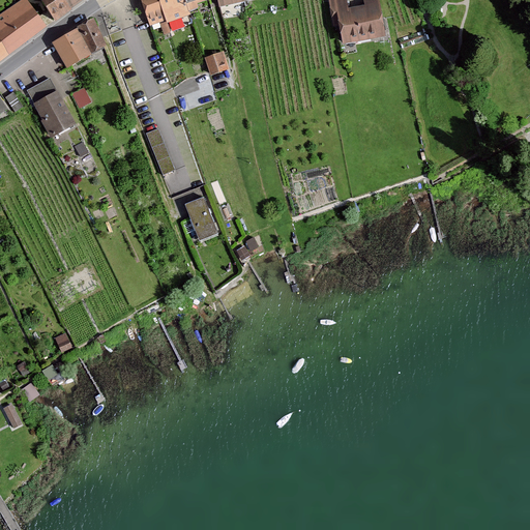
[(46,28),(25,0),(0,19),(0,39),(10,54),(46,28)]
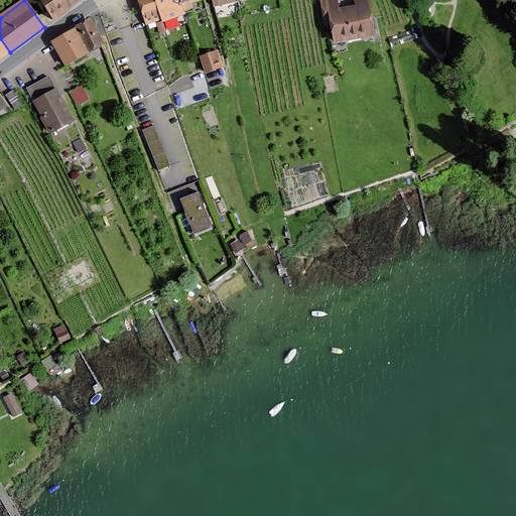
[(40,0),(53,20),(73,8),(67,0),(40,0)]
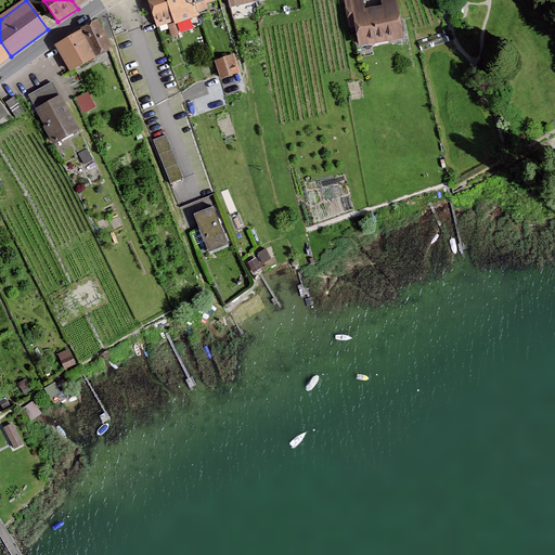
[(91,0),(72,0),(78,9),(91,0)]
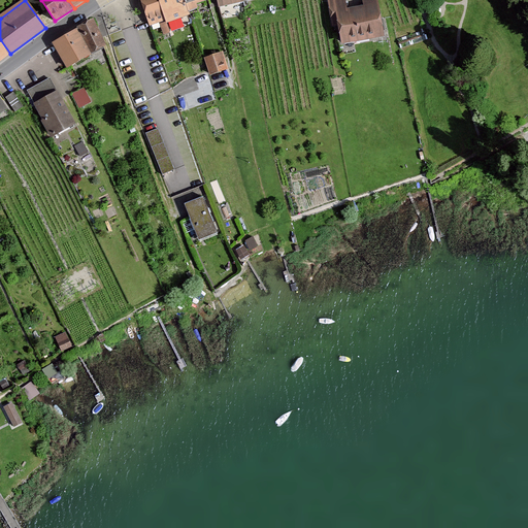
[(140,0),(150,27),(165,21),(158,0),(140,0)]
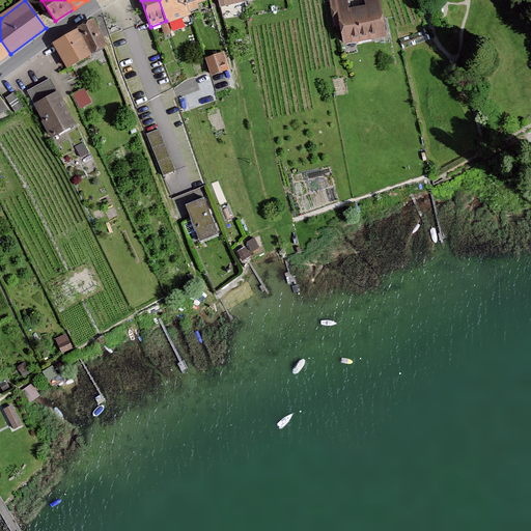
[(159,0),(166,21),(167,24),(190,16),(184,0),(159,0)]
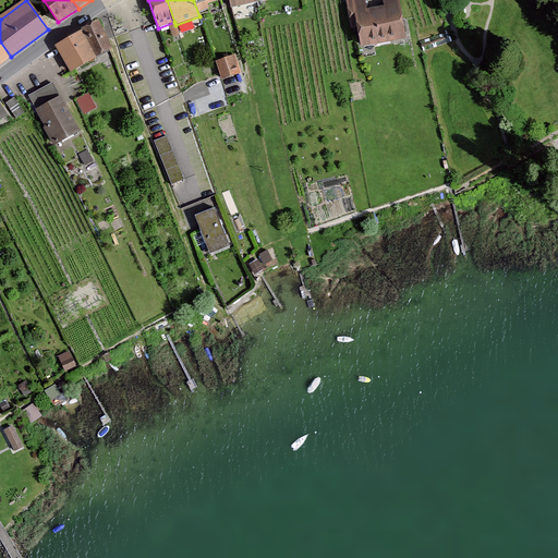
[(229,0),(232,9),(257,3),(256,0),(229,0)]
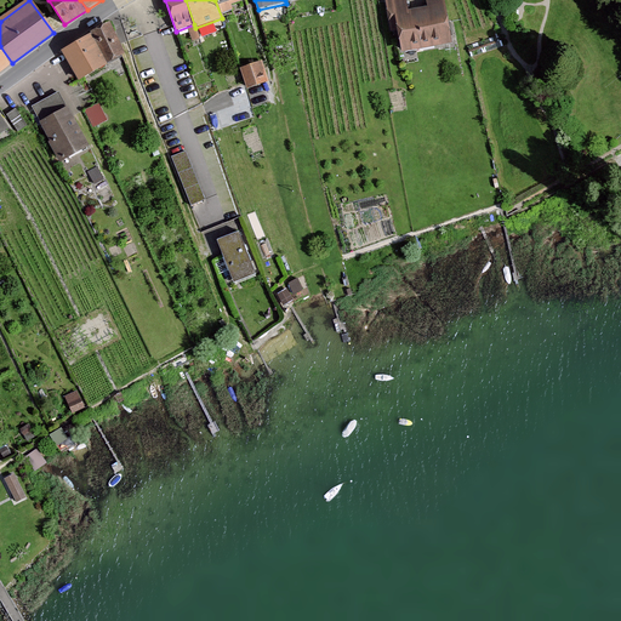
[(449,46),(442,3),(425,5),(425,9),(406,11),(404,0),(397,0),(388,1),(397,55),(449,46)]
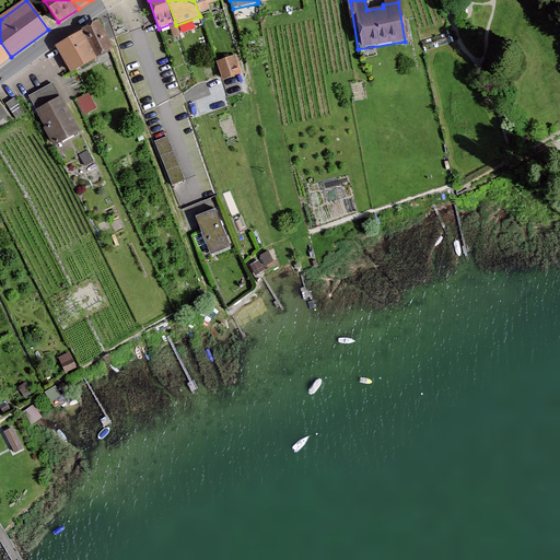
[(96,59),(112,49),(100,23),(82,34),(96,59)]
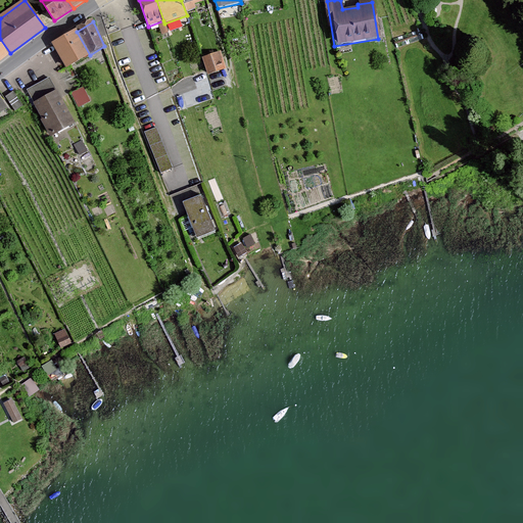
[(77,32),(53,46),(66,68),(90,55),(77,32)]
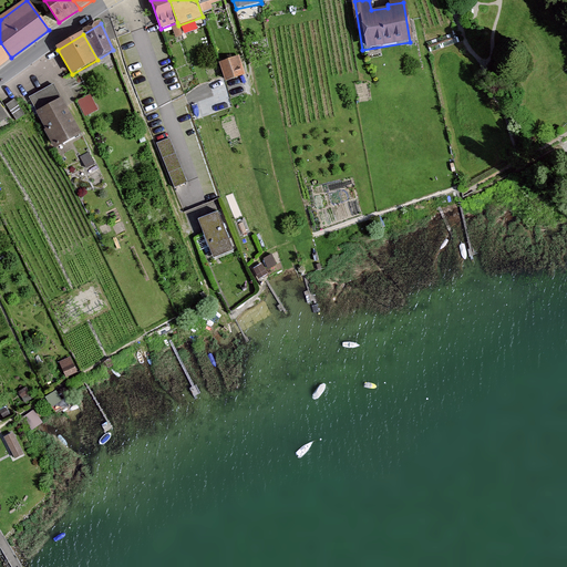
[(0,65),(11,58),(0,42),(0,65)]
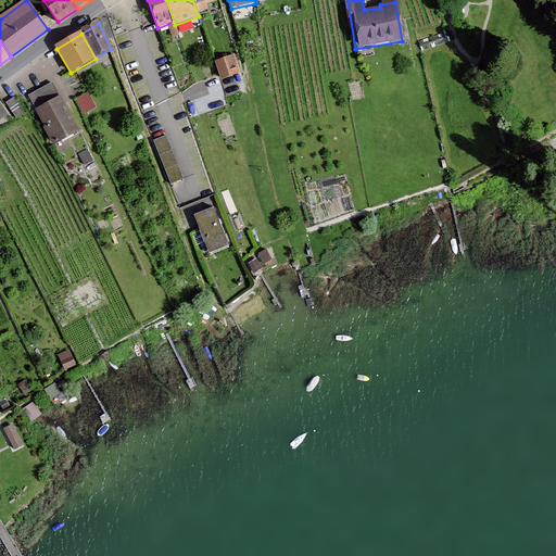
[(230,55),(211,62),(217,80),(237,74),(230,55)]
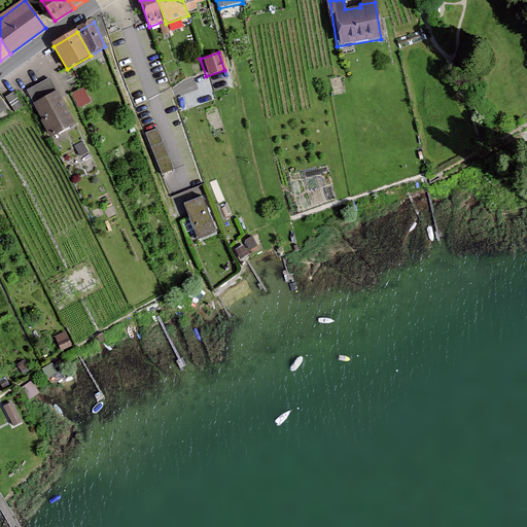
[(28,92),(53,137),(74,125),(49,79),(28,92)]
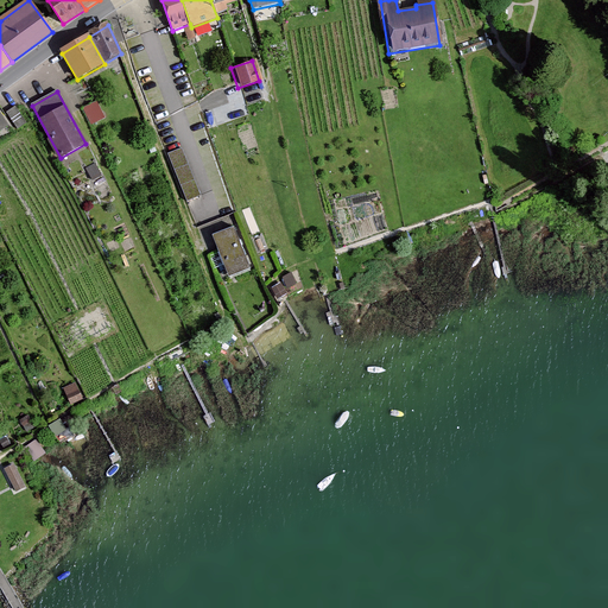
[(92,124),(106,118),(99,99),(83,105),(92,124)]
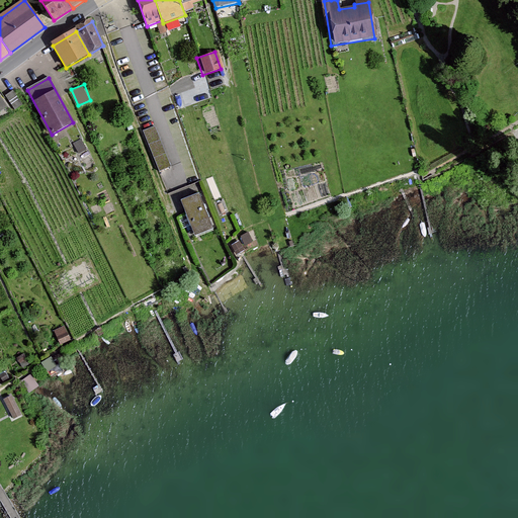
[(155,126),(144,131),(160,170),(170,166),(155,126)]
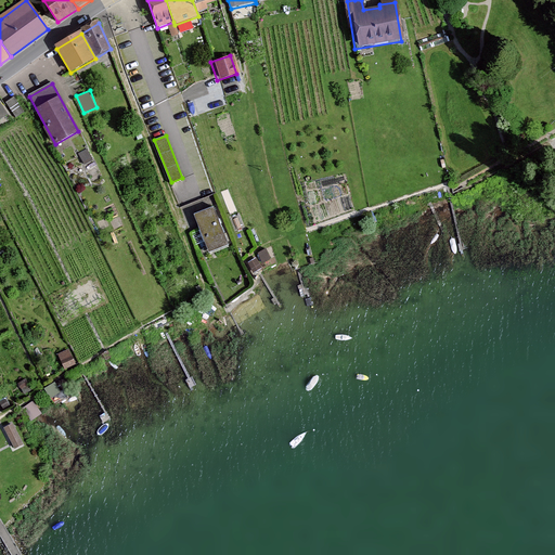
[(90,175),(100,170),(89,146),(79,151),(90,175)]
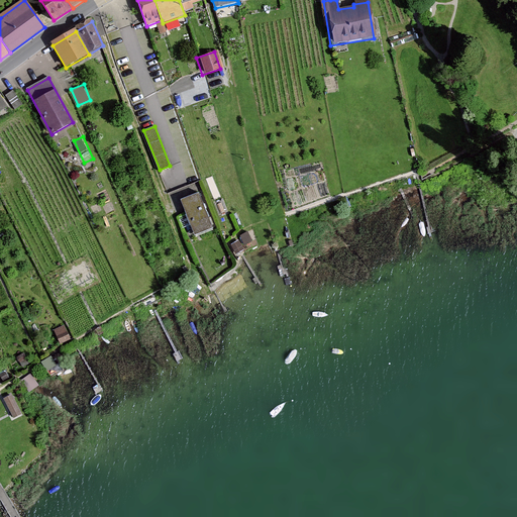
[(194,193),(176,200),(190,234),(207,227),(194,193)]
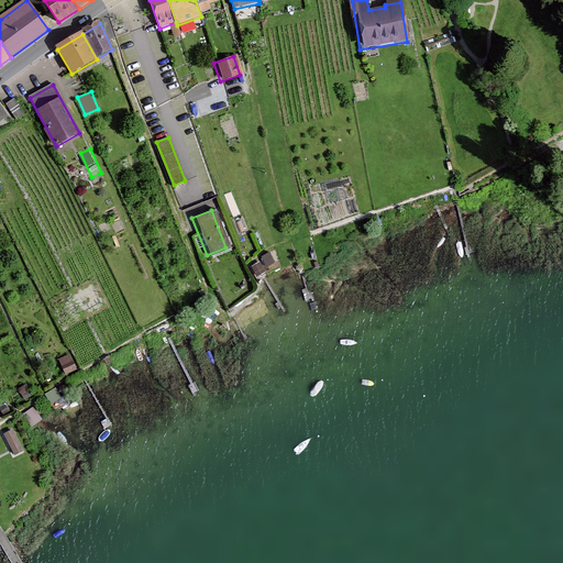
[(256,274),(277,265),(272,253),(251,262),(256,274)]
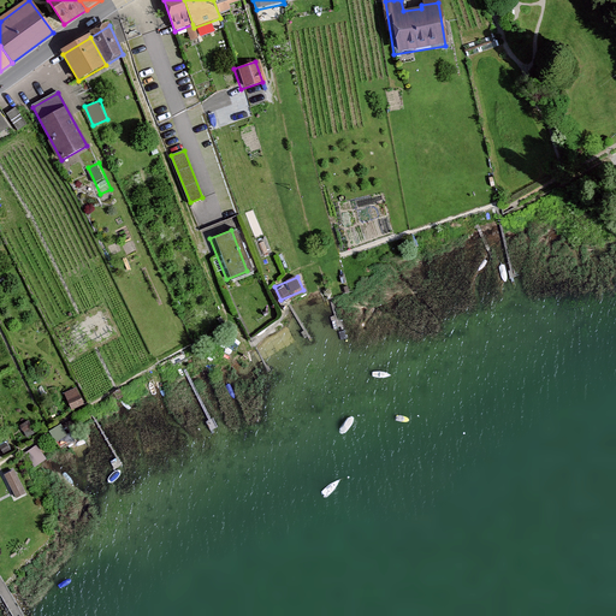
[(72,389),(61,395),(69,410),(81,406),(72,389)]
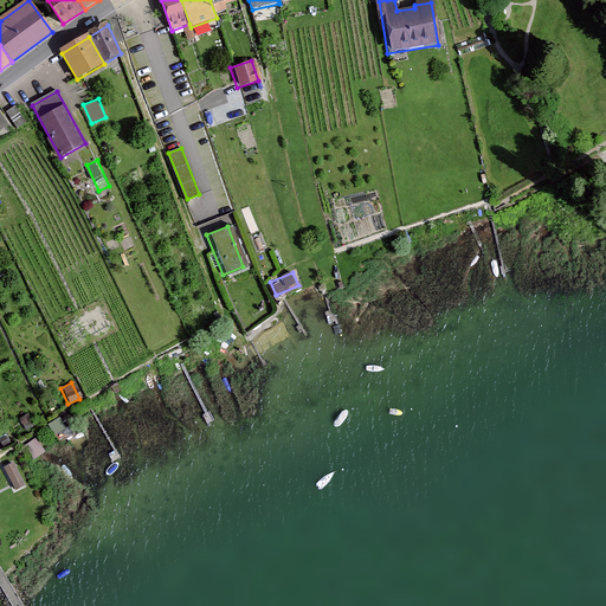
[(36,439),(26,446),(37,459),(46,452),(36,439)]
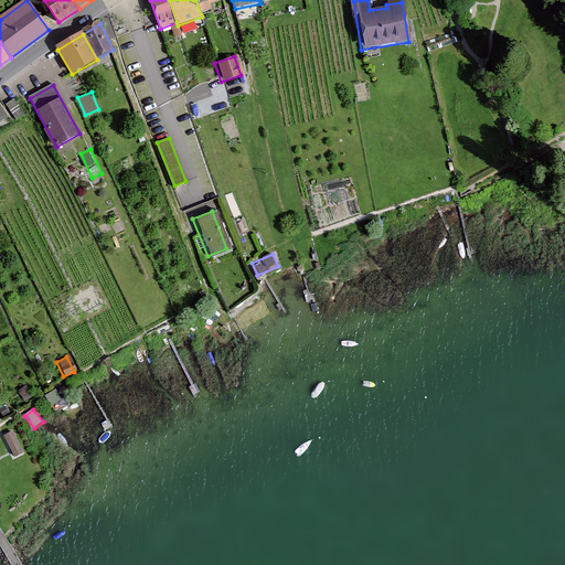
[(8,432),(1,435),(11,457),(18,454),(8,432)]
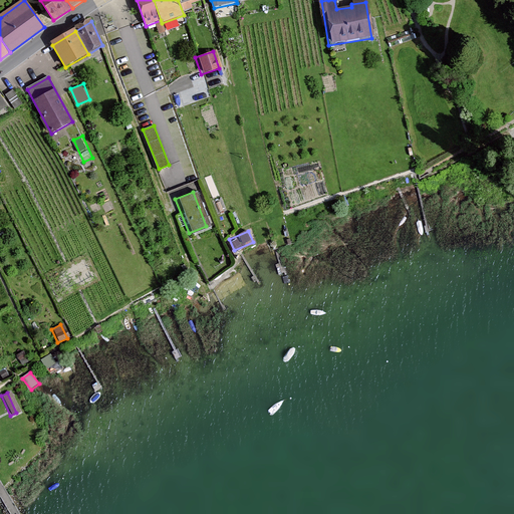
All buildings are outlined.
